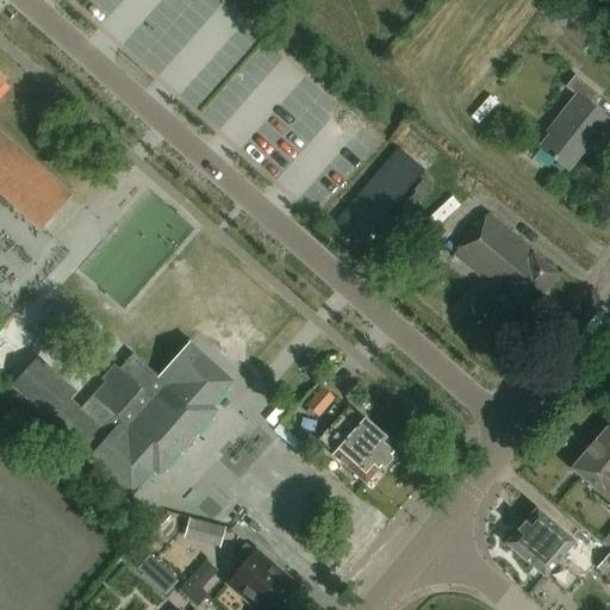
[(562,33),(583,55),(595,43),(574,22),(562,33)]
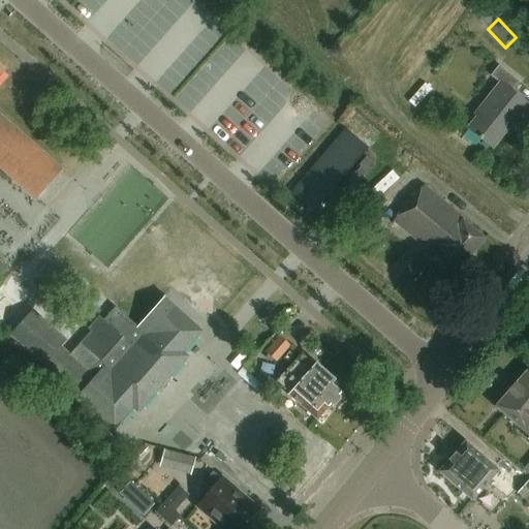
[(0,169),(34,199),(61,168),(0,114),(0,74),(5,69),(0,64),(0,169)]
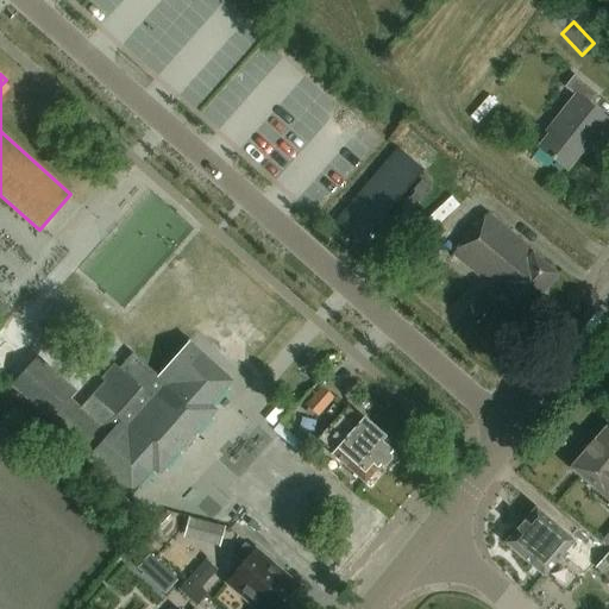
[(570,167),(608,118),(590,104),(598,93),(573,74),(565,85),(577,94),(547,132),(552,136),(544,146),(570,167)]
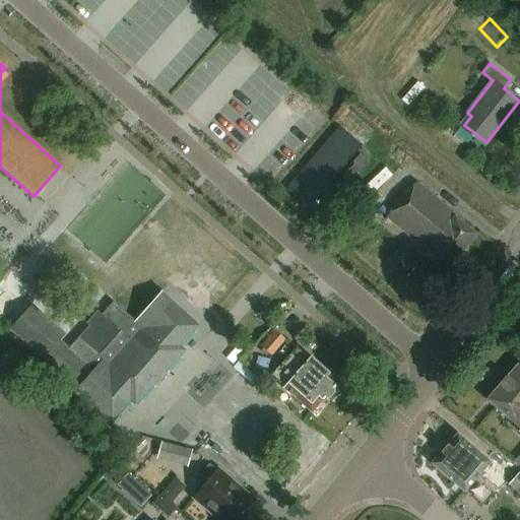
[(308,208),(361,146),(339,128),(285,190),(308,208)]
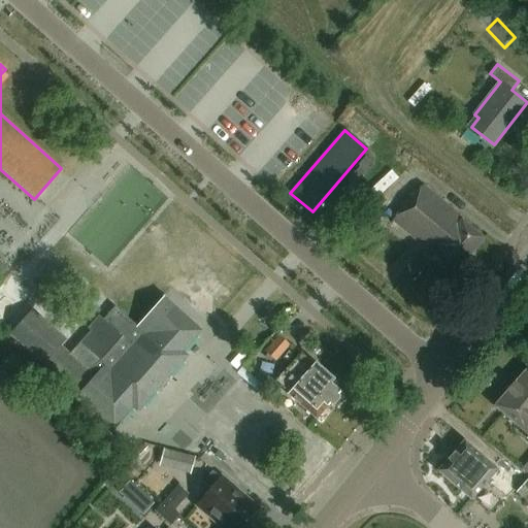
[(457,271),(484,239),(460,220),(463,216),(425,184),(395,220),(457,271)]
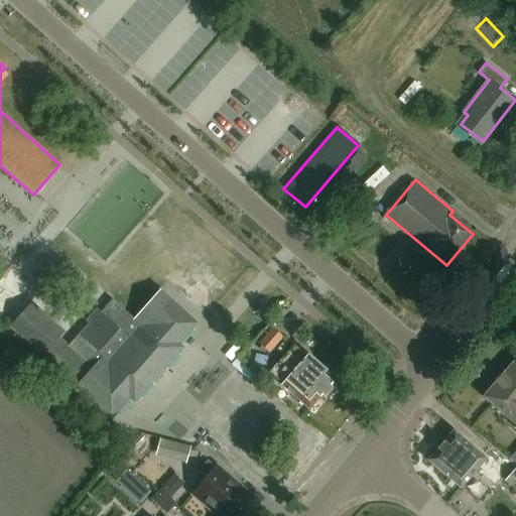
[(31,304),(9,329),(111,418),(128,398),(134,403),(182,349),(177,344),(197,323),(160,291),(161,290),(160,290),(135,319),(112,299),(101,312),(97,307),(85,321),(89,325),(69,348),(58,339),(63,333),(31,304)]
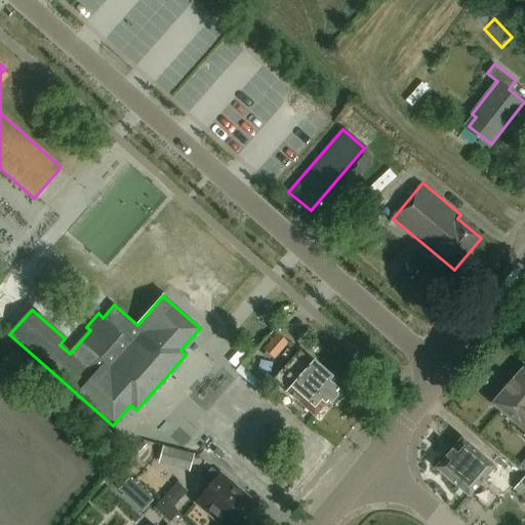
[(273,356),(286,341),(276,333),(264,348),(273,356)]
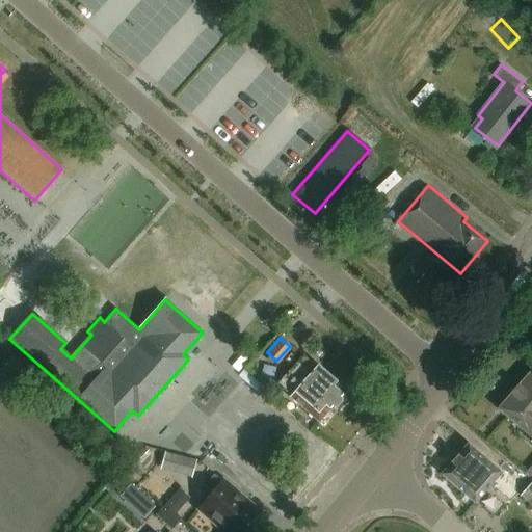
[(318,419),(342,392),(331,382),(335,379),(304,352),(277,383),(318,419)]
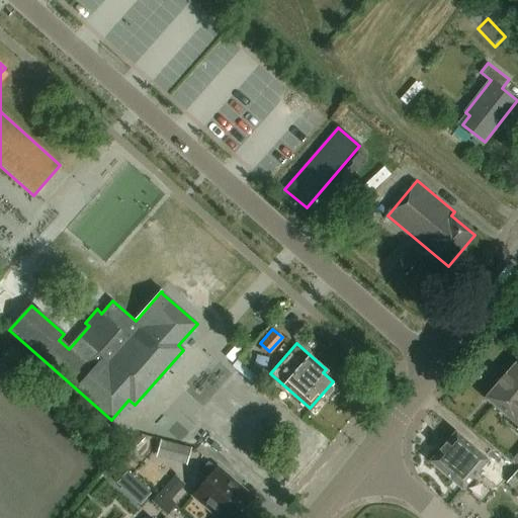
[(517,432),(517,364),(516,363),(486,399),(517,426),(515,430),(517,432)]
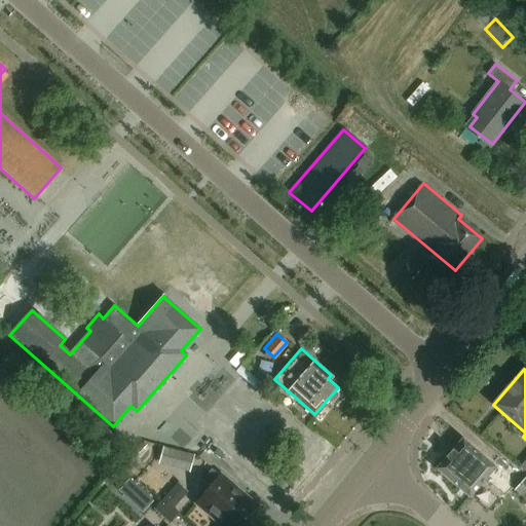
[(502,497),(514,484),(494,468),(495,467),(461,440),(438,470),(472,497),(484,482),(502,497)]
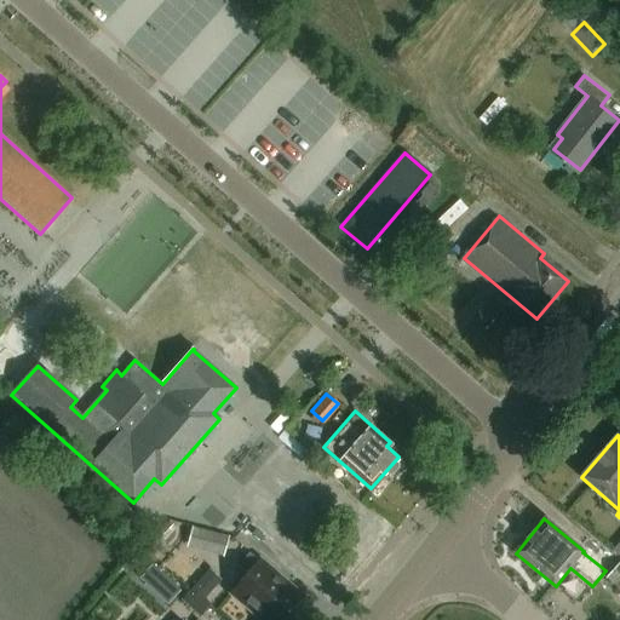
[(185,543),(222,552),(227,537),(190,526),(185,543)]
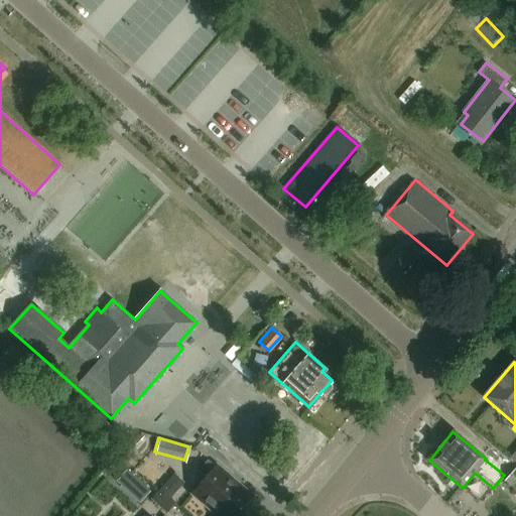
[(223,515),(238,515),(254,499),(209,460),(200,471),(207,477),(195,491),(223,515)]
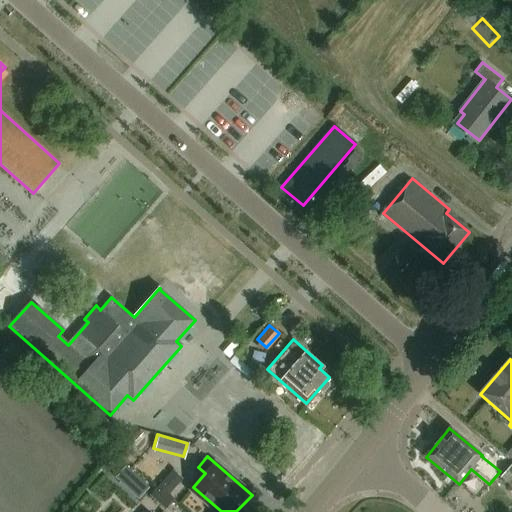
[(511,484),(511,465),(503,476),(511,484)]
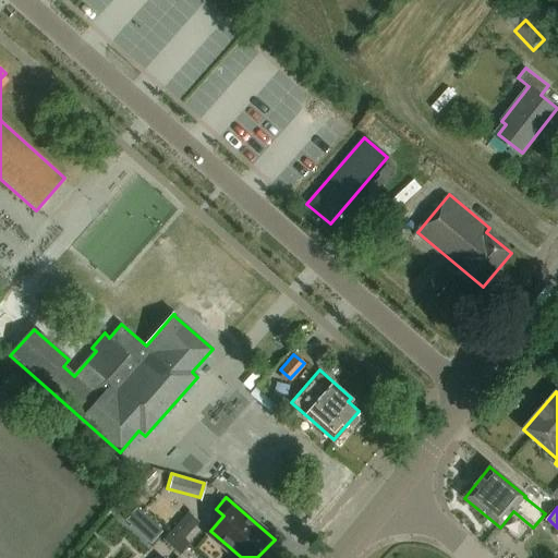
[(195,526),(201,521),(189,510),(165,538),(180,553),(190,542),(185,538),(192,531),(192,530),(194,528),(195,526)]
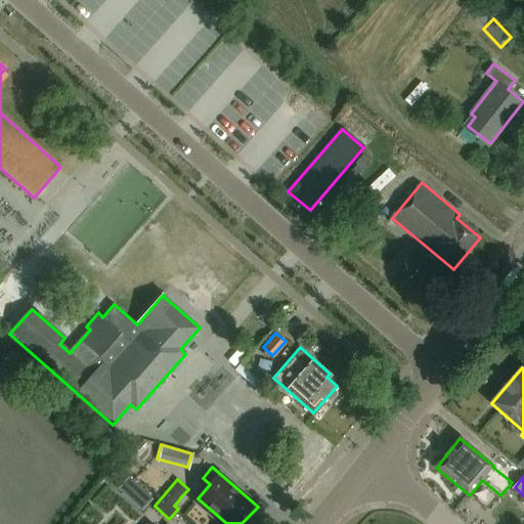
[(140,487),(130,495),(140,508),(150,499),(140,487)]
